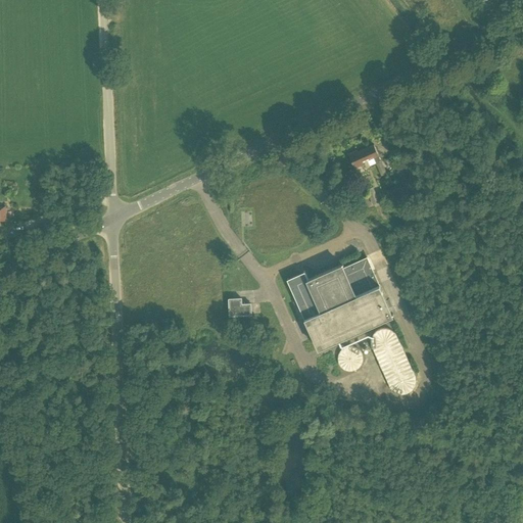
[(378,155),(374,145),(359,152),(358,150),(348,154),(354,168),(364,163),(363,162),(368,160),(370,165),(376,163),(381,176),(386,174),(381,161),(378,155)]
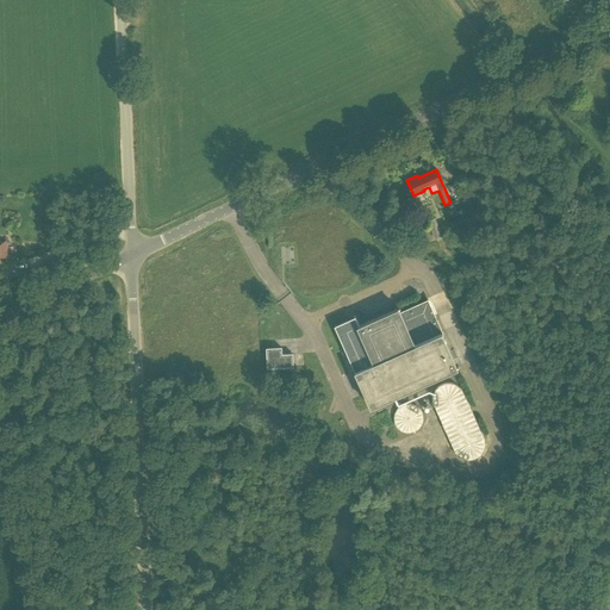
[(435,217),(427,221),(429,226),(435,238),(443,235),(435,217)]
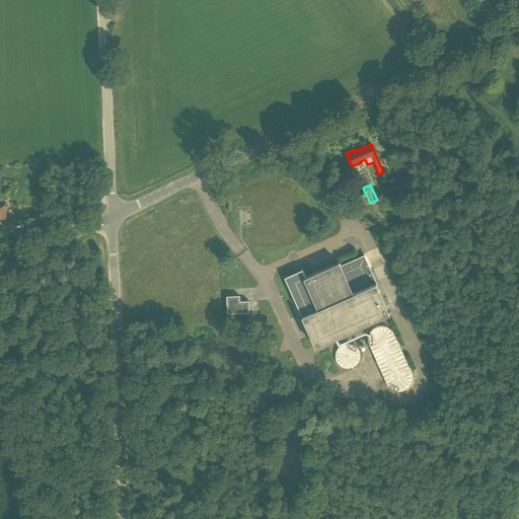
[(390,312),(365,254),(342,265),(341,261),(306,277),(302,269),(285,277),(315,346),(390,312)]
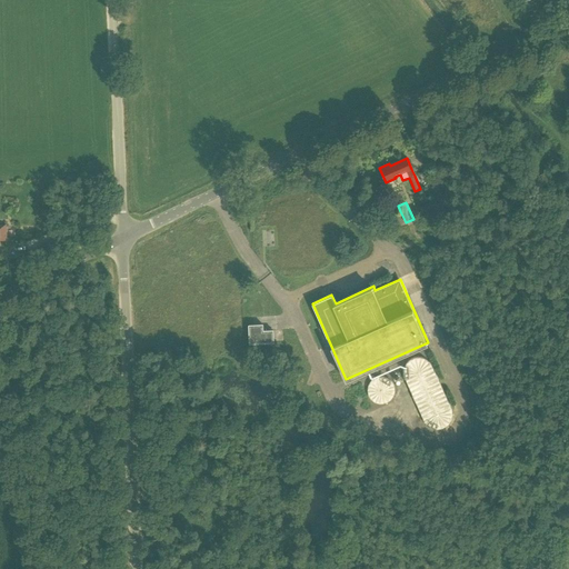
[(438,308),(431,310),(438,330),(445,328),(438,308)]
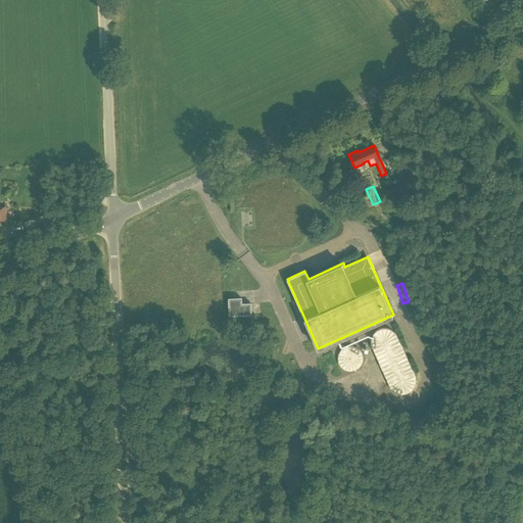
[(242,303),(241,298),(229,298),(230,315),(251,315),(251,303),(242,303)]
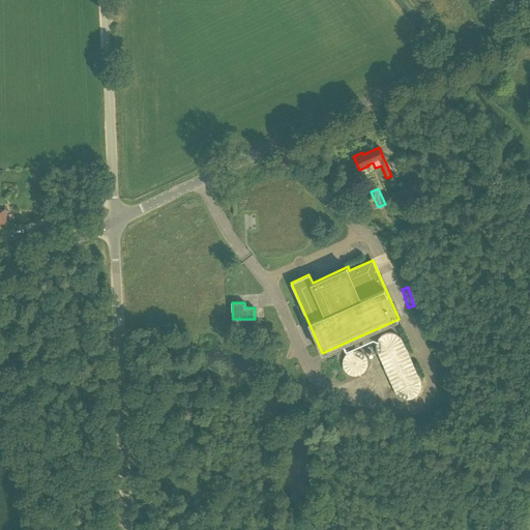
[(409,399),(412,399),(414,398),(417,395),(418,393),(420,390),(421,388),(421,385),(421,383),(421,381),(419,377),(403,340),(401,337),(399,335),(395,333),(391,332),(387,332),(384,333),(382,334),(379,336),(378,340),(377,343),(376,345),(376,349),(377,351),(380,358),(394,390),(396,393),(399,396),(402,398),(406,399),(409,399)]
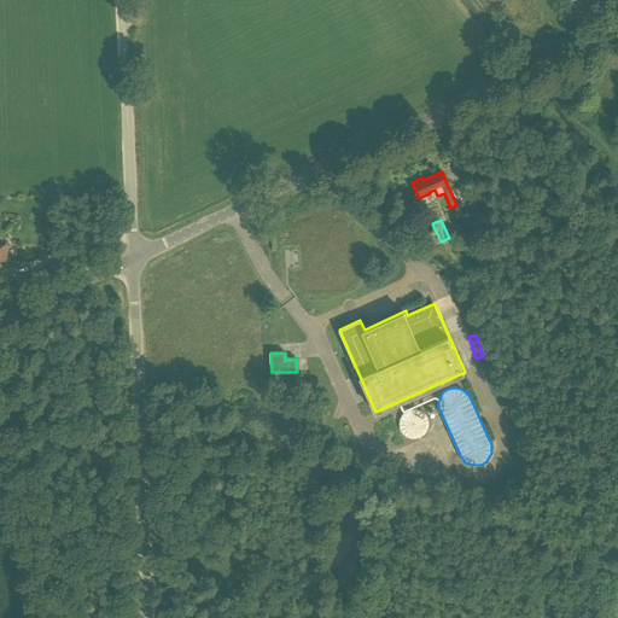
[(415,438),(419,437),(421,436),(425,435),(426,432),(427,429),(429,423),(429,420),(427,417),(425,414),(423,412),(419,409),(415,409),(412,409),(409,409),(406,412),(403,413),(401,417),(400,419),(400,423),(400,425),(400,427),(401,430),(402,432),(404,435),(407,437),(412,438),(415,438)]
